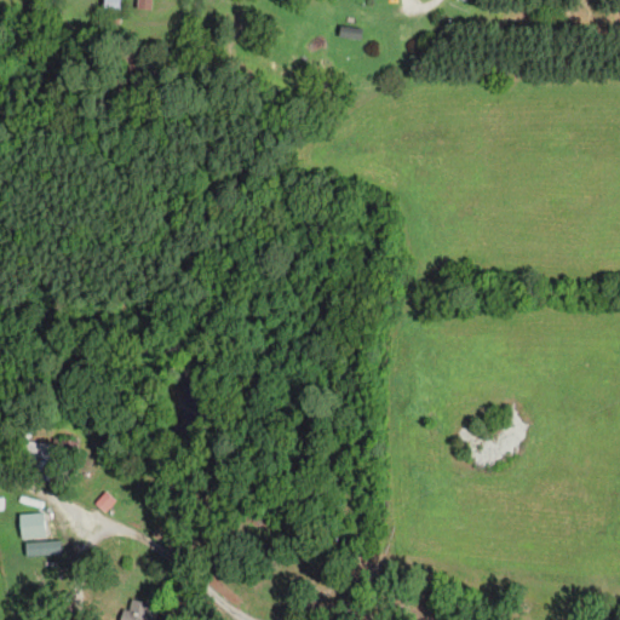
[(38,15),(40,0),(32,0),(29,13),(38,15)]
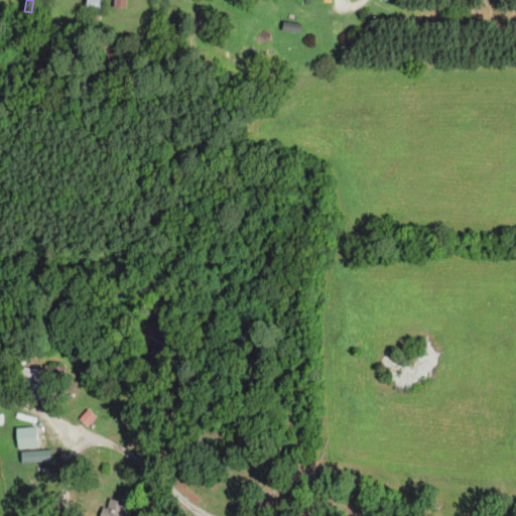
[(87,0),(87,11),(100,11),(99,0),(87,0)]
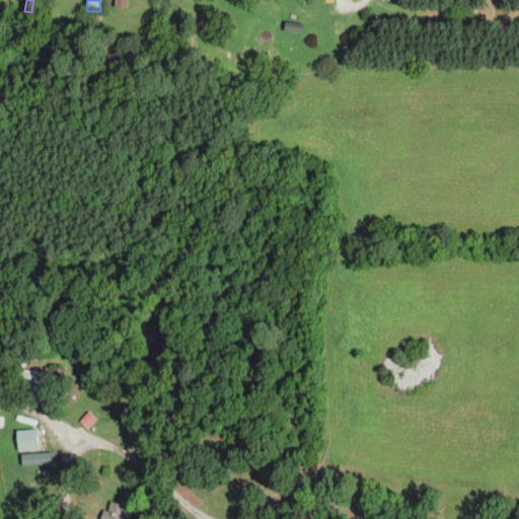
[(127,0),(116,0),(117,8),(128,8),(127,0)]
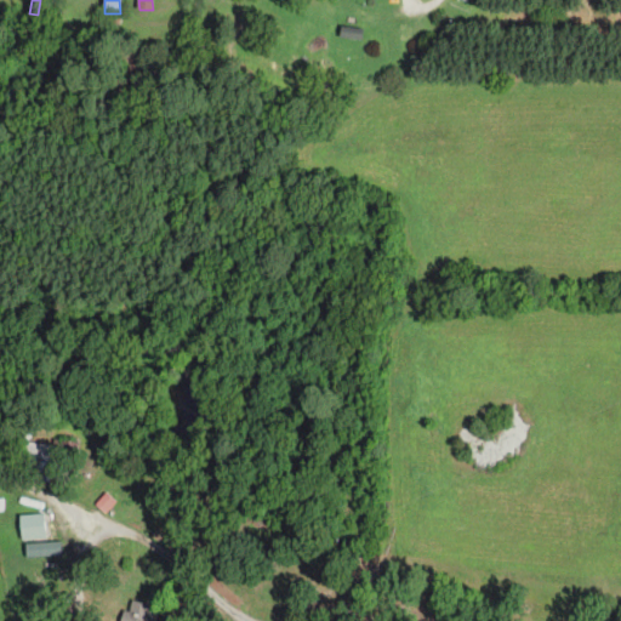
[(77,445),(21,438),(17,466),(33,468),(30,480),(64,485),(67,473),(52,471),(53,467),(73,469),(77,445)]
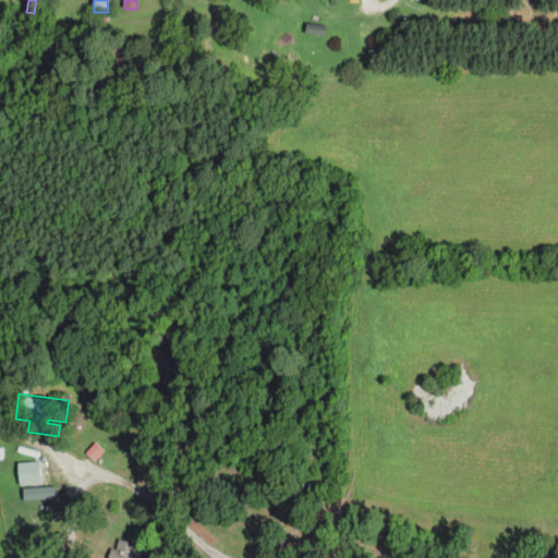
[(40,462),(19,462),(19,485),(40,485),(40,462)]
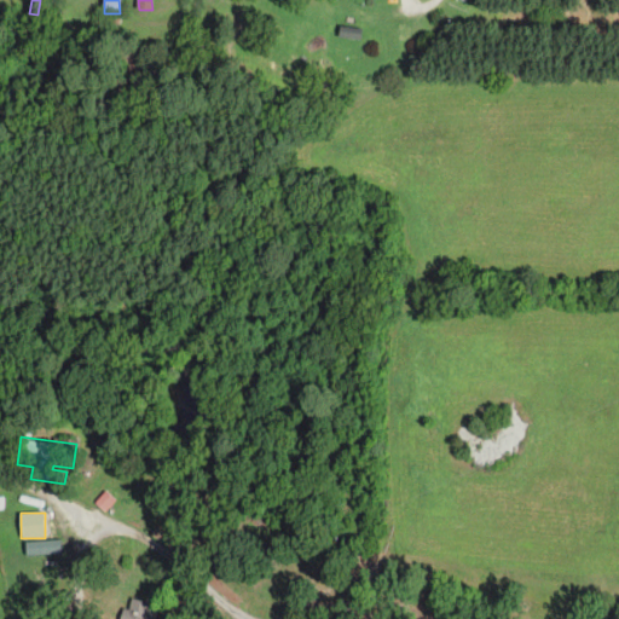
[(121,618),(154,618),(158,605),(127,597),(121,618)]
